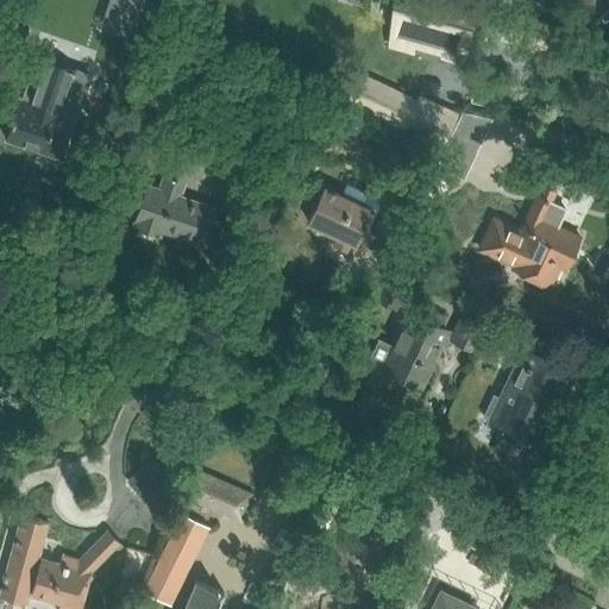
[(107,0),(98,29),(126,38),(139,0),(107,0)]
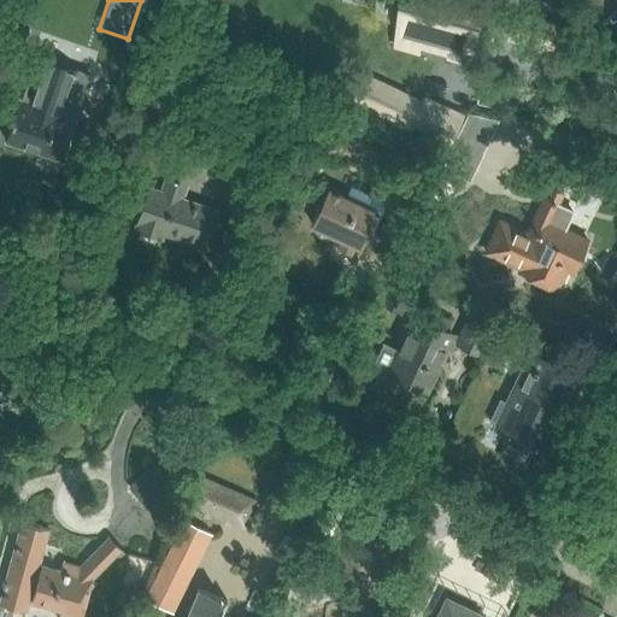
[(476,17),(417,0),(404,0),(393,42),(463,62),(476,17)]
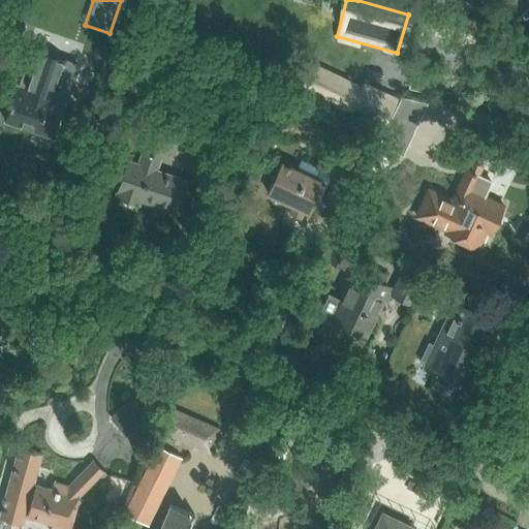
[(13,19),(9,29),(20,32),(24,22),(13,19)]
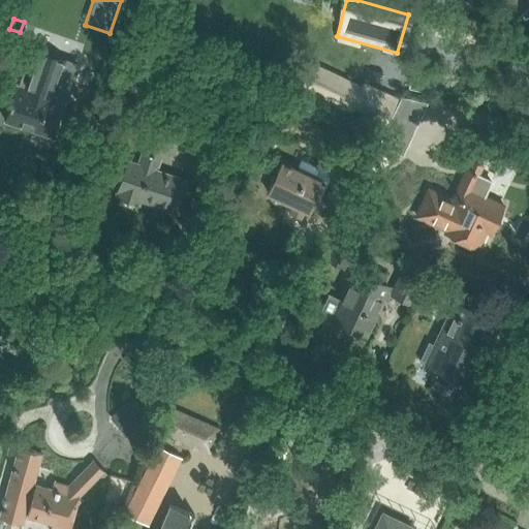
[(7,37),(1,53),(11,57),(18,40),(7,37)]
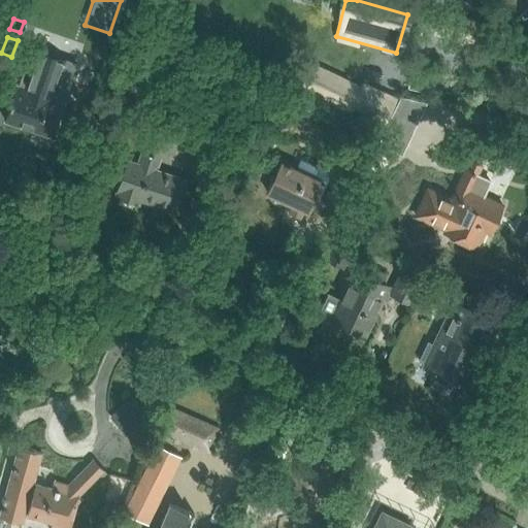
[(15,86),(4,120),(7,121),(7,122),(32,131),(32,129),(53,136),(77,66),(63,61),(63,60),(38,51),(37,53),(32,51),(19,87),(15,86)]
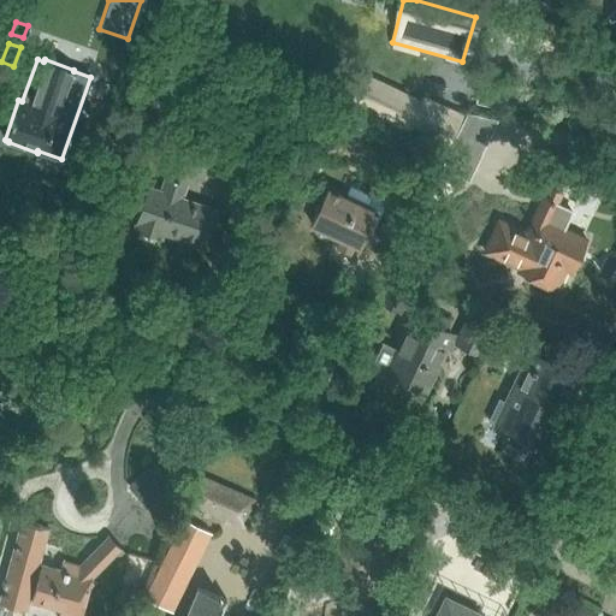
[(397,93),(384,119),(409,131),(412,125),(449,142),(461,116),(421,98),(420,104),(397,93)]
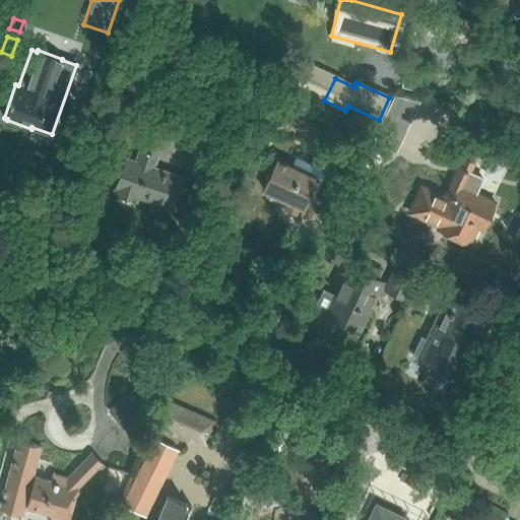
[(394,96),(379,129),(400,138),(417,103),(394,96)]
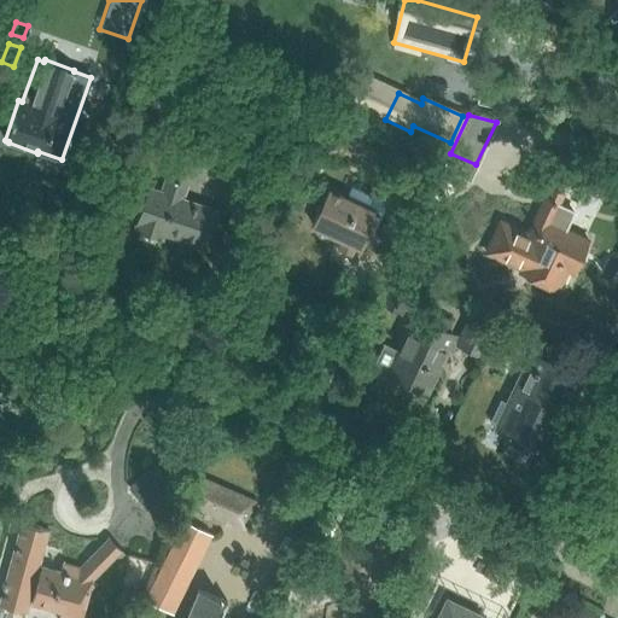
[(417,145),(408,165),(423,173),(432,151),(417,145)]
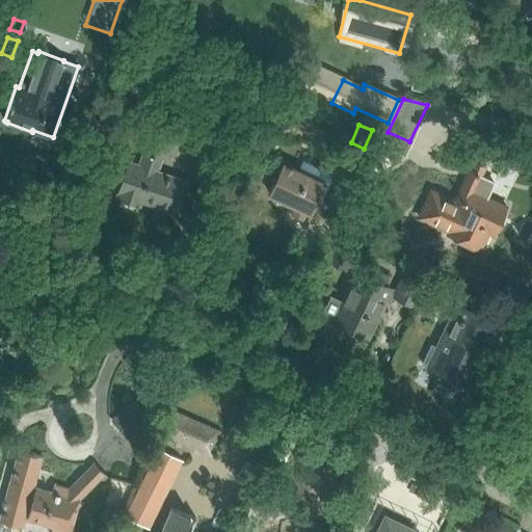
[(150,126),(147,134),(137,164),(131,162),(121,195),(141,203),(142,200),(178,212),(188,181),(158,171),(163,154),(174,157),(182,136),(150,126)]
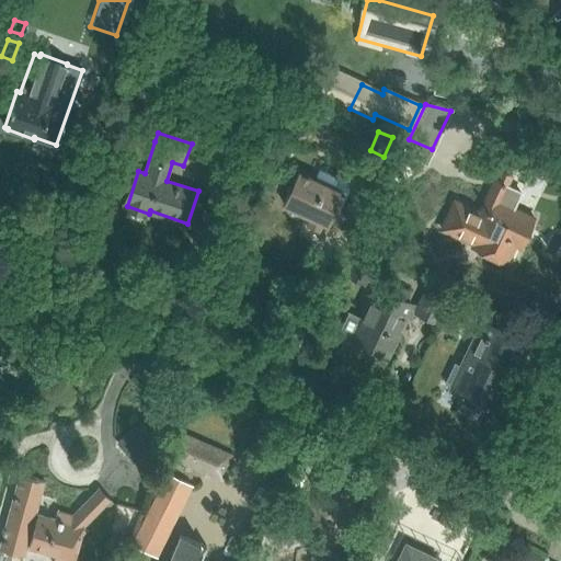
[(298,171),(284,204),(312,218),(308,226),(321,232),(325,224),(328,225),(334,210),(339,213),(353,184),(319,168),(313,179),(298,171)]
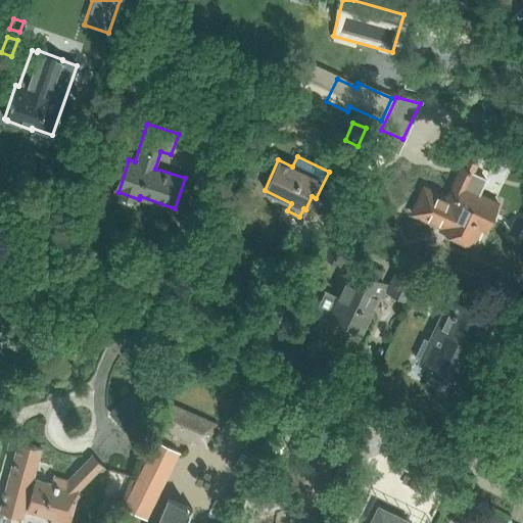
[(423,186),(409,216),(438,230),(436,233),(465,246),(474,226),(484,231),(497,203),(477,195),(484,180),(471,174),(475,164),(464,159),(445,196),(423,186)]
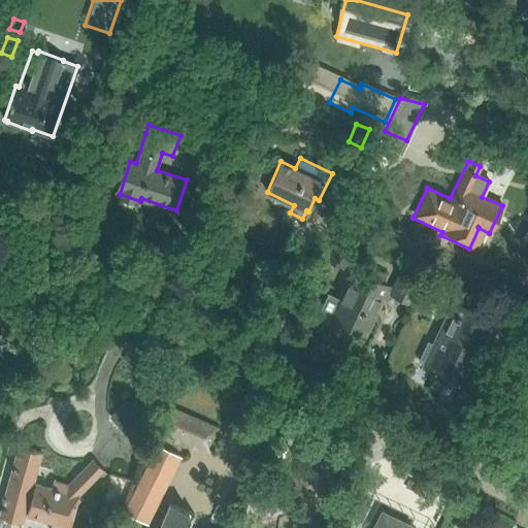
[(354,245),(335,236),(324,260),(343,269),(347,262),(354,265),(360,252),(353,249),(354,245)]
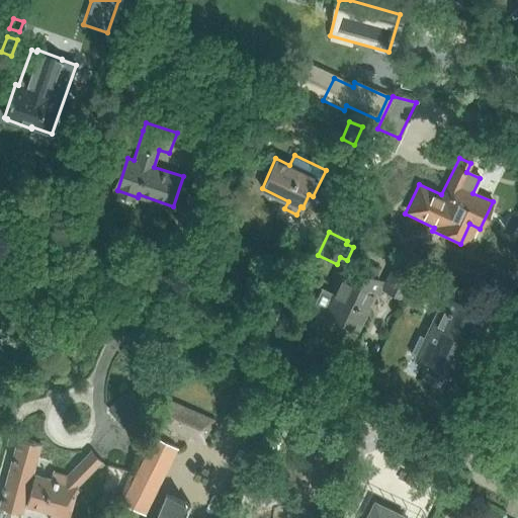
[(394,263),(380,289),(404,300),(416,273),(394,263)]
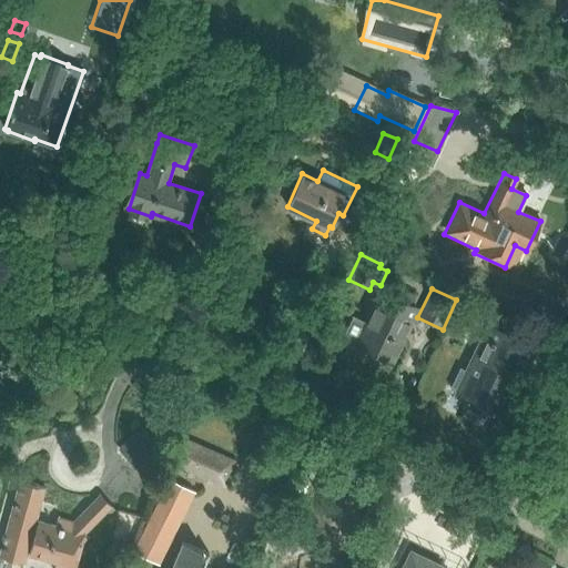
[(418,307),(384,291),(366,326),(353,320),(346,334),(359,341),(358,342),(394,358),(418,307)]
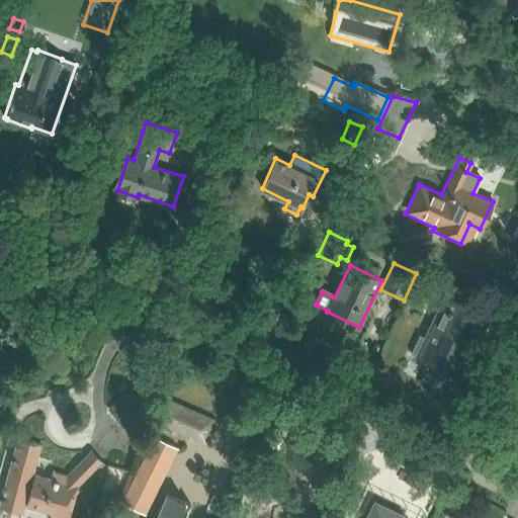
[(410,355),(425,362),(440,370),(440,372),(444,374),(445,372),(450,374),(481,313),(454,300),(444,295),(433,321),(431,320),(423,336),(420,334),(410,355)]
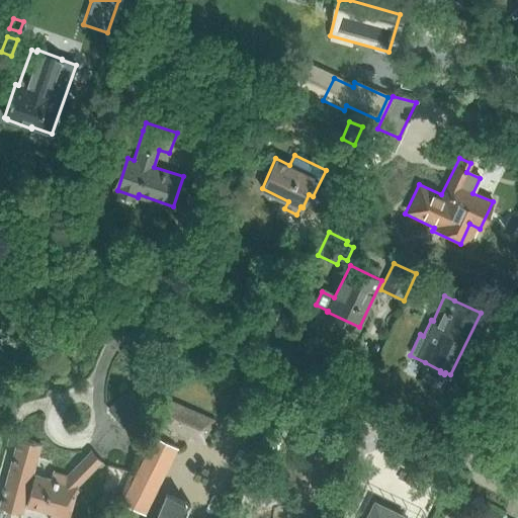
[(125,394),(106,409),(122,428),(141,413),(125,394)]
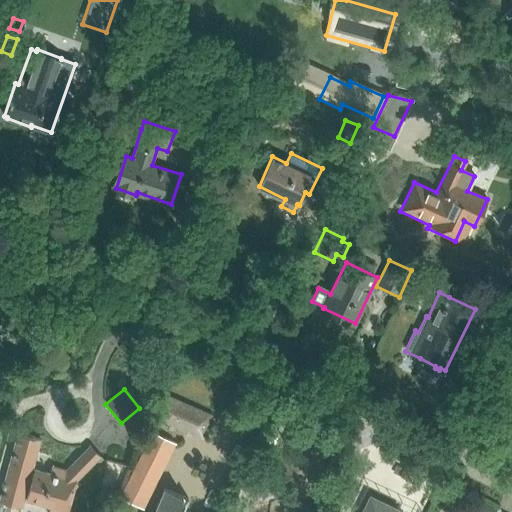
[(156,418),(201,438),(210,417),(165,396),(156,418)]
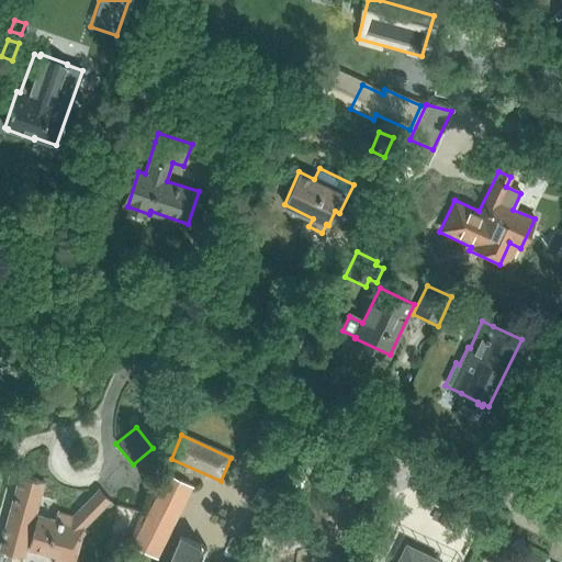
[(12,501),(0,540),(0,550),(25,558),(26,550),(53,559),(52,561),(75,561),(85,526),(109,501),(98,491),(75,514),(57,509),(56,515),(54,519),(38,515),(47,483),(19,475),(12,501)]
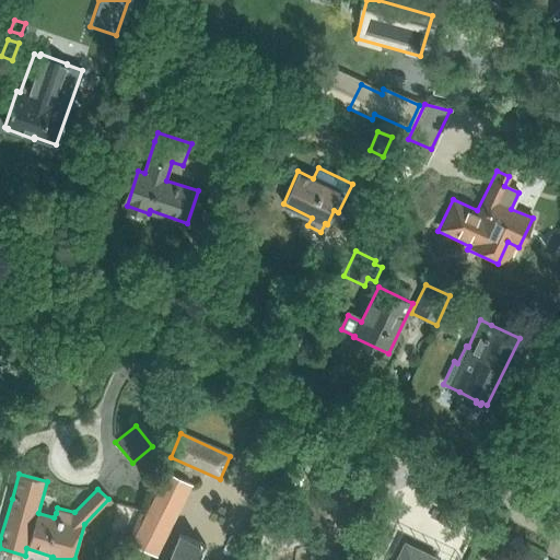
[(143,512),(127,506),(116,505),(113,523),(133,532),(143,512)]
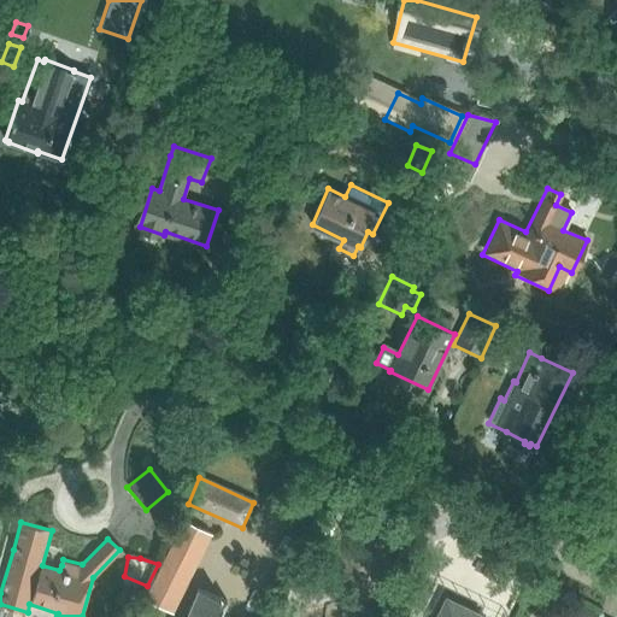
[(152,585),(145,599),(169,611),(186,576),(163,564),(153,585),(152,585)]
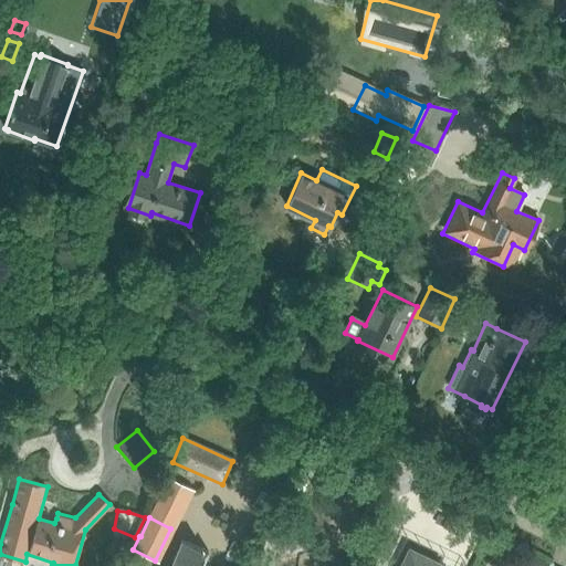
[(206,565),(197,562),(201,549),(180,541),(168,565),(206,565)]
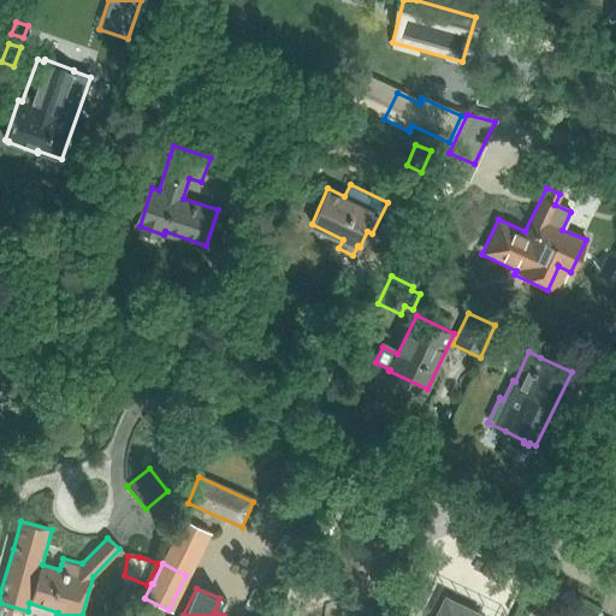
[(112,615),(136,615),(144,598),(124,590),(112,615)]
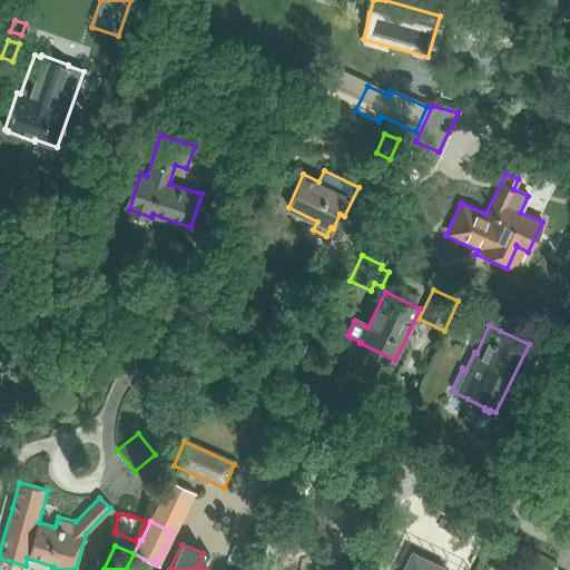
[(443,569),(444,569),(412,554),(403,569),(443,569)]
